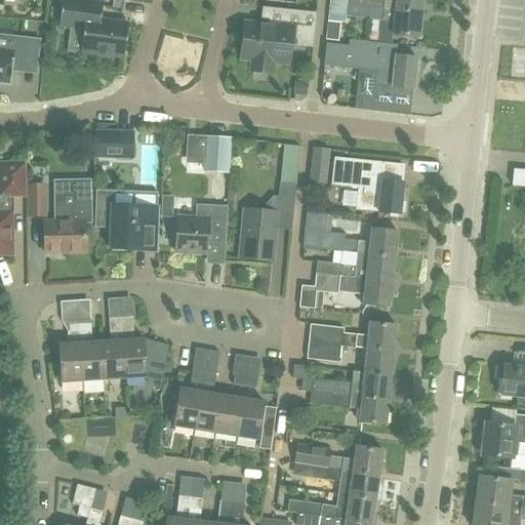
[(123,57),(128,23),(101,19),(103,3),(77,0),(62,0),(58,25),(83,28),(80,52),(97,54),(97,58),(111,59),(112,56),(123,57)]
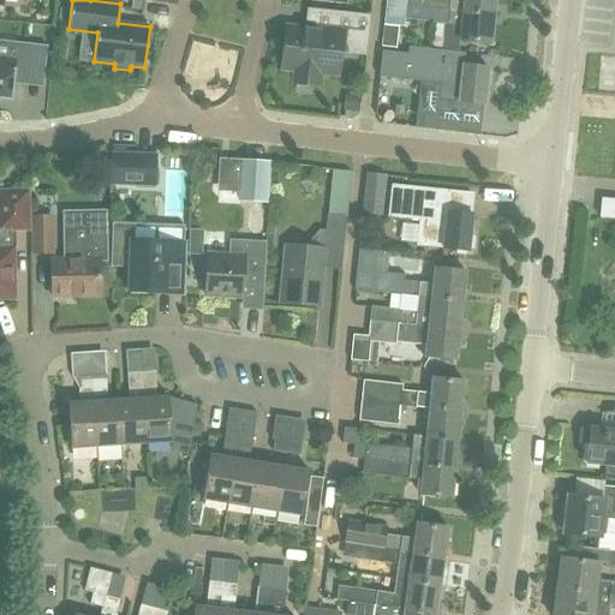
[(406,0),(406,4),(495,13),(495,0),(406,0)]
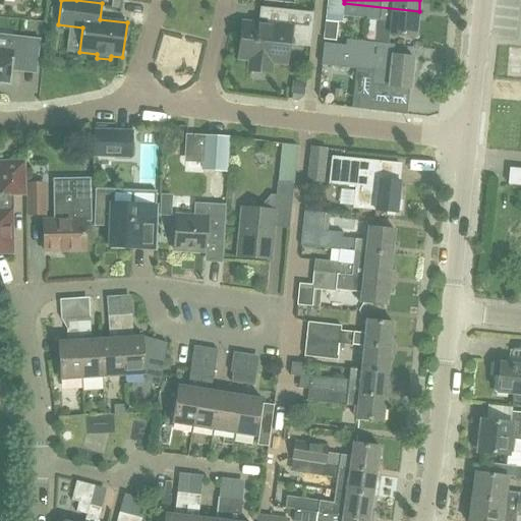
[(389,33),(416,36),(419,11),(344,3),(343,15),(390,20),(389,33)]
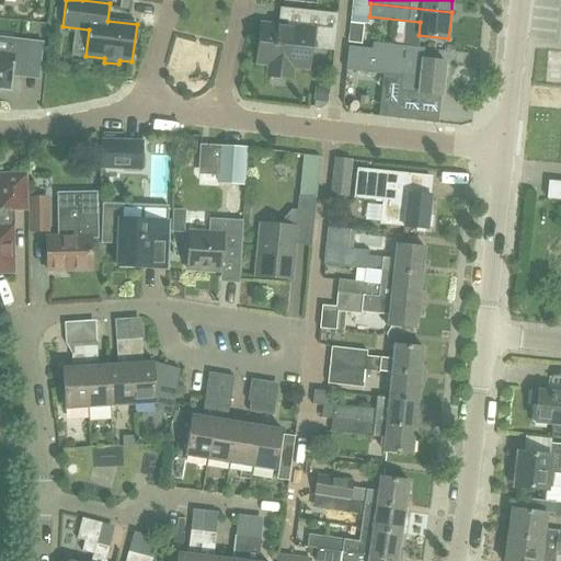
[(299,30),(261,25),(256,63),(270,64),(268,77),(289,79),(292,66),(309,68),(311,48),(333,50),(338,13),(279,8),(279,9),(301,11),(299,30)]
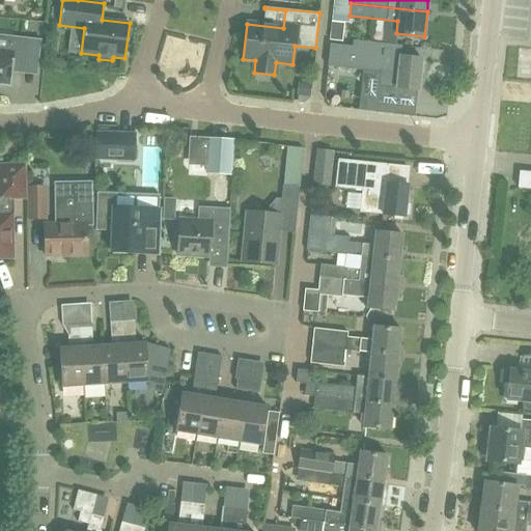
[(342,42),(343,22),(331,21),(330,40),(342,42)]
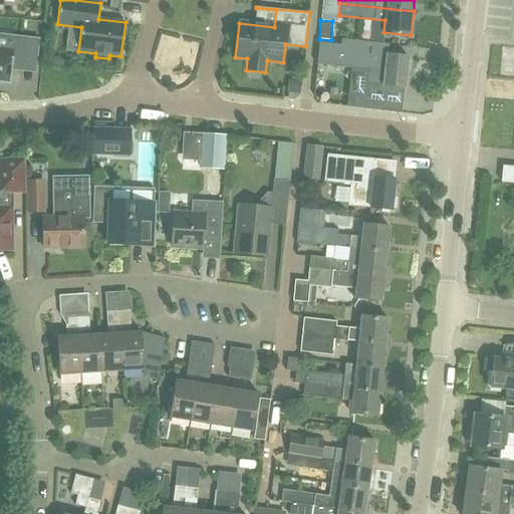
[(11,46),(10,50),(0,49),(0,81),(8,82),(11,62),(23,63),(26,38),(12,36),(11,41),(10,41),(9,45),(11,46)]
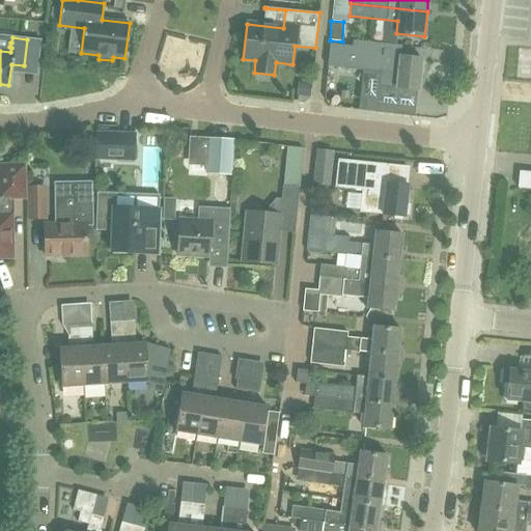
[(380,85),(418,89),(422,58),(400,56),(401,45),(354,39),(353,48),(330,45),(328,66),(381,72),(380,85)]
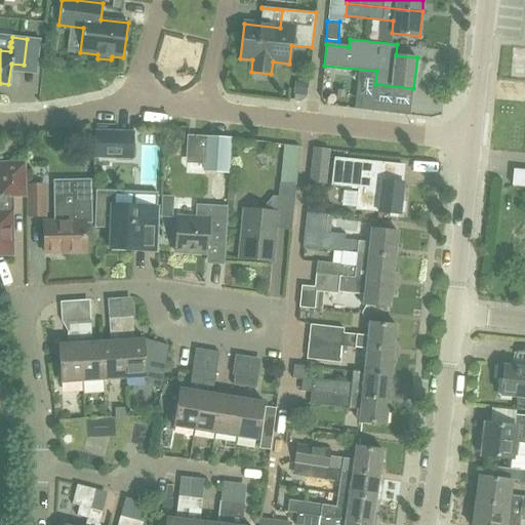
[(95,131),(95,156),(132,157),(132,132),(95,131)]
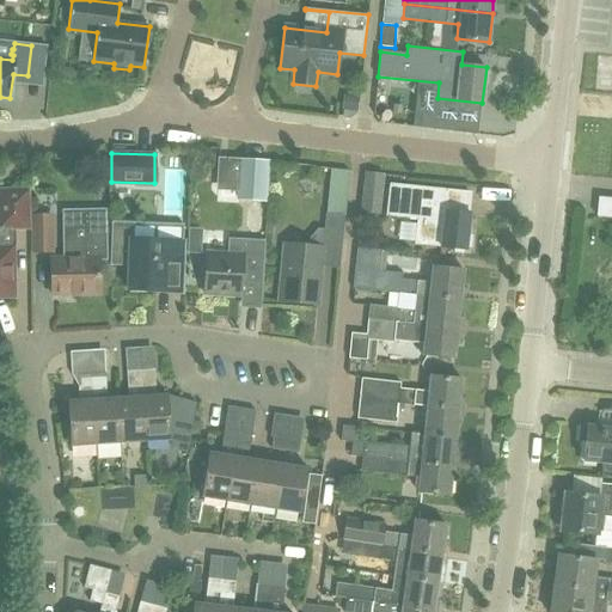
[(219,157),(218,182),(239,183),(239,159),(219,157)]
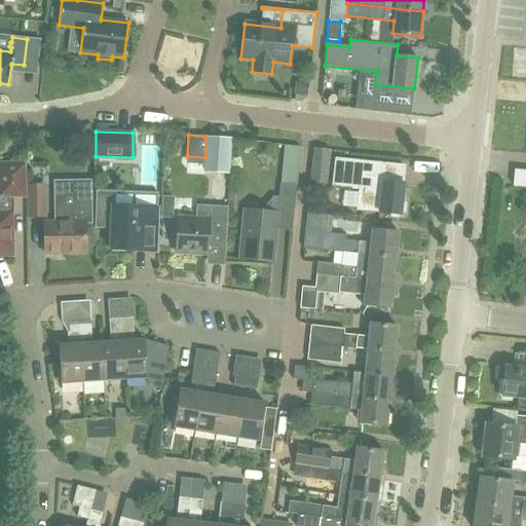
[(205,157),(204,170),(231,171),(232,139),(205,137),(205,157)]
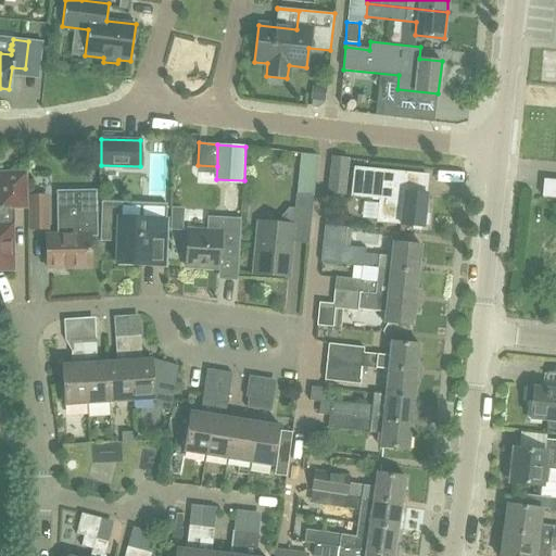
[(349,158),(333,155),(329,188),(344,190),(349,158)]
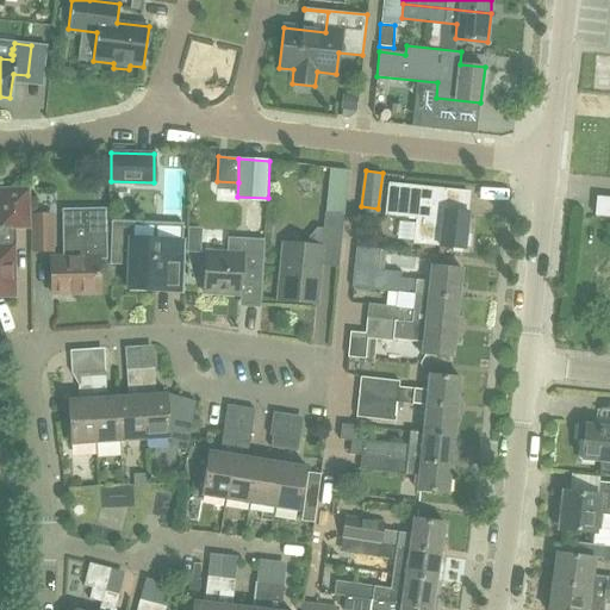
[(465,248),(468,212),(444,210),(447,188),(388,181),(385,213),(416,217),(414,242),(465,248)]
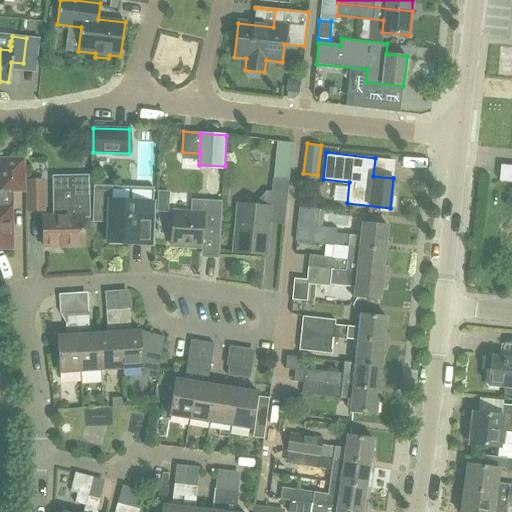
[(0,158),(0,190),(10,191),(24,190),(24,158),(0,158)]
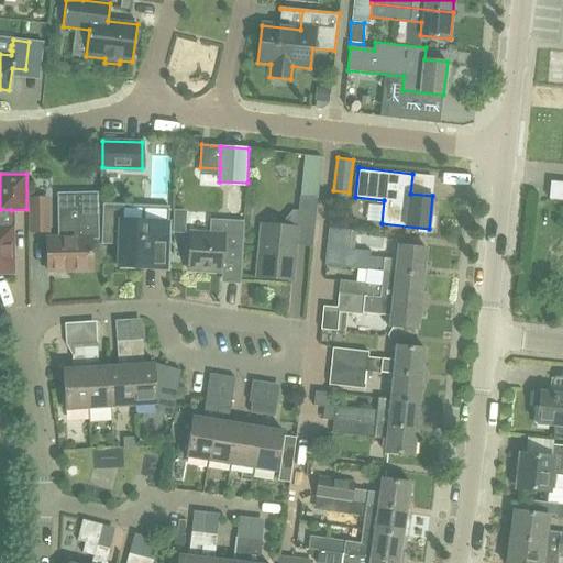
[(562,181),(550,181),(548,199),(562,200),(562,181)]
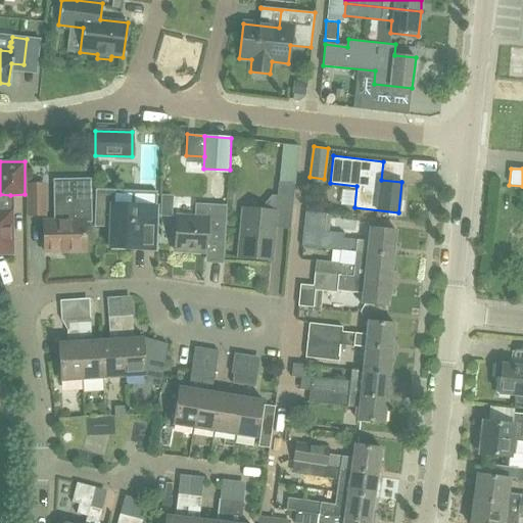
[(54,203),(55,221),(44,221),(45,251),(86,250),(85,221),(91,221),(90,179),(70,179),(70,202),(54,203)]
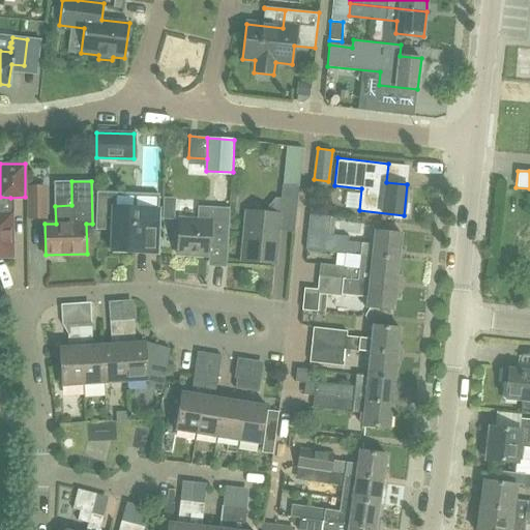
[(280,210),(296,211),(298,186),(282,184),(280,210)]
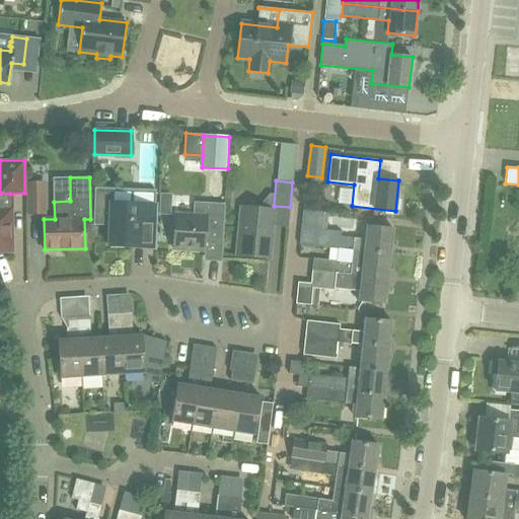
[(28,182),(28,213),(45,212),(44,182),(28,182)]
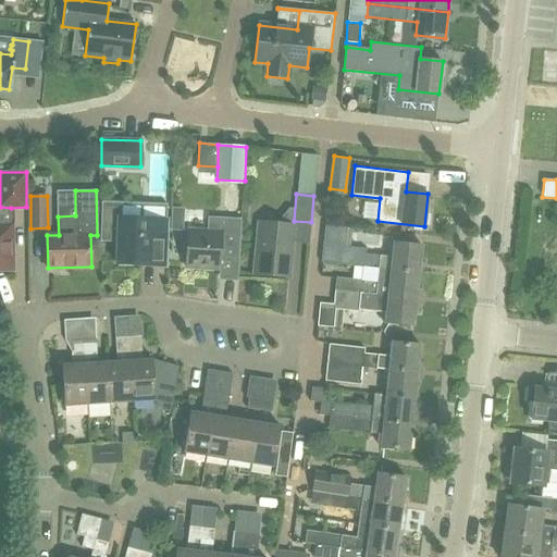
[(116,263),(165,264),(168,207),(139,206),(138,218),(120,217),(121,203),(101,202),(100,239),(118,239),(116,263)]
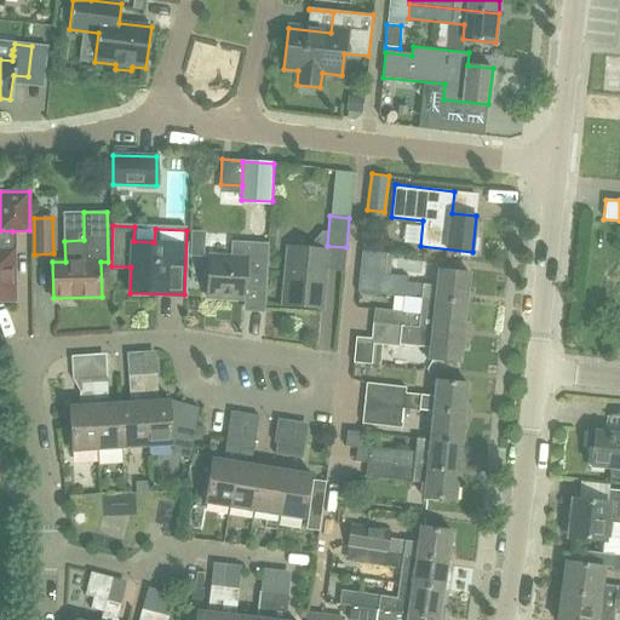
[(0,298),(13,299),(12,251),(12,231),(0,230),(0,298)]
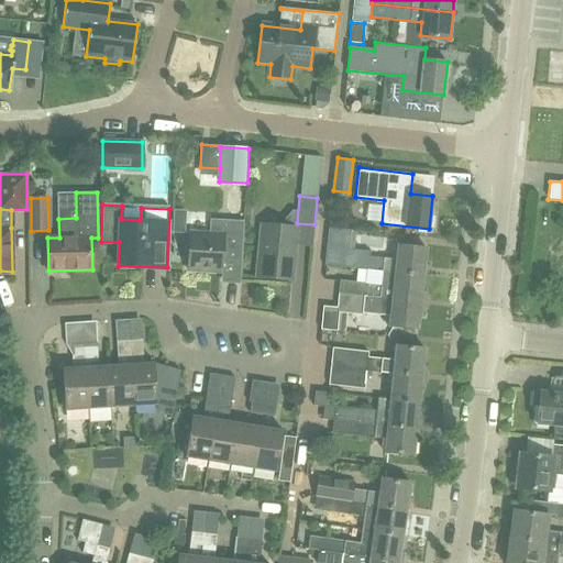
[(188,268),(222,271),(222,258),(242,260),(244,221),(210,219),(210,233),(190,232),(188,268)]
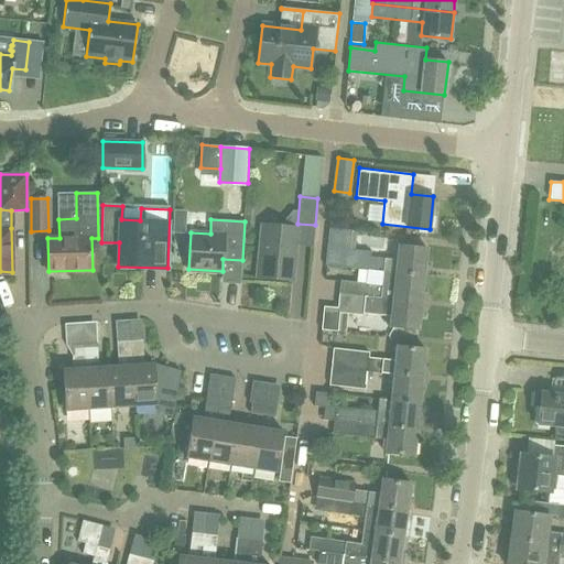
[(297,228),(262,225),(257,277),(293,280),(297,228)]
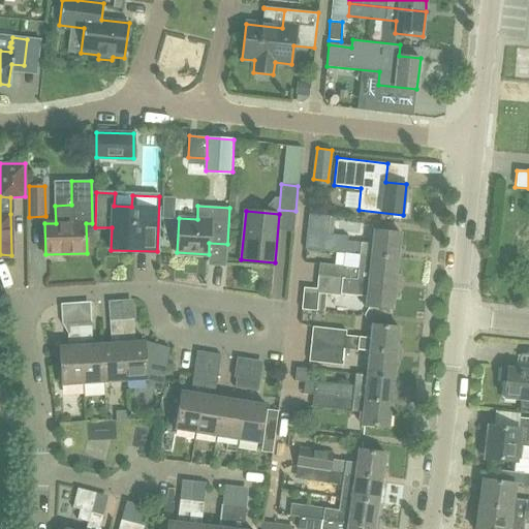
[(309,213),(305,249),(322,251),(324,234),(329,235),(331,216),(309,213)]
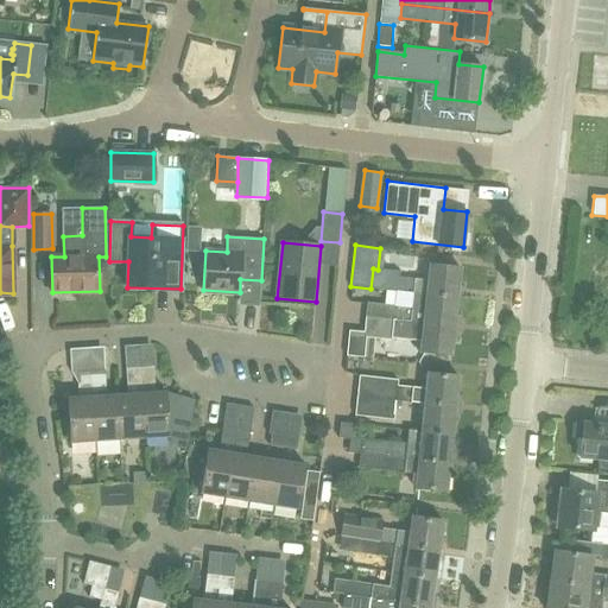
[(373,268),(371,289),(413,293),(426,295),(457,297),(461,268),(429,265),(428,280),(399,278),(400,272),(378,270),(373,268)]
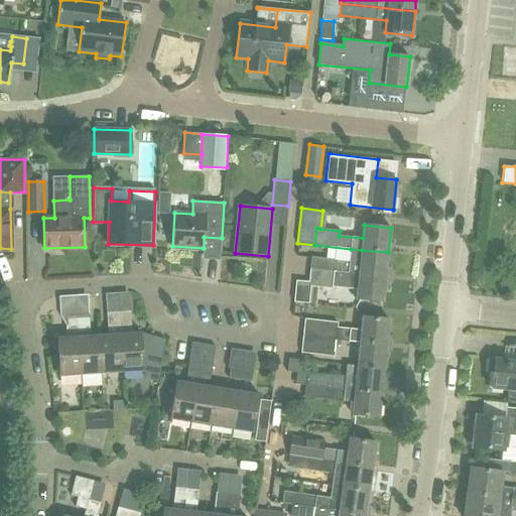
[(311,256),(310,269),(359,274),(386,276),(388,252),(362,250),(351,249),(349,260),(311,256)]
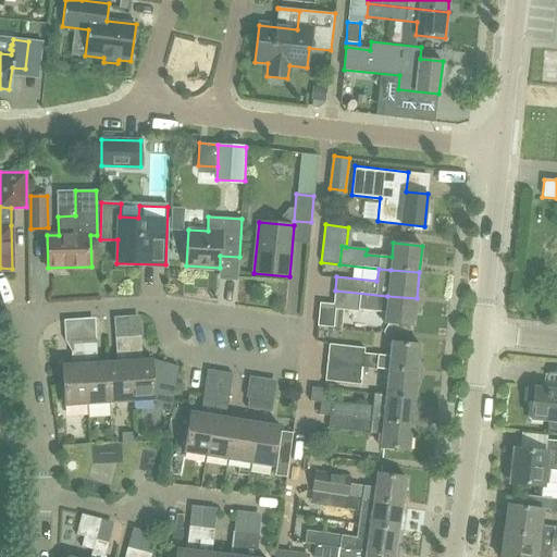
[(335,291),(333,309),(341,309),(360,311),(360,309),(386,312),(385,322),(413,324),(417,298),(387,296),(335,291)]
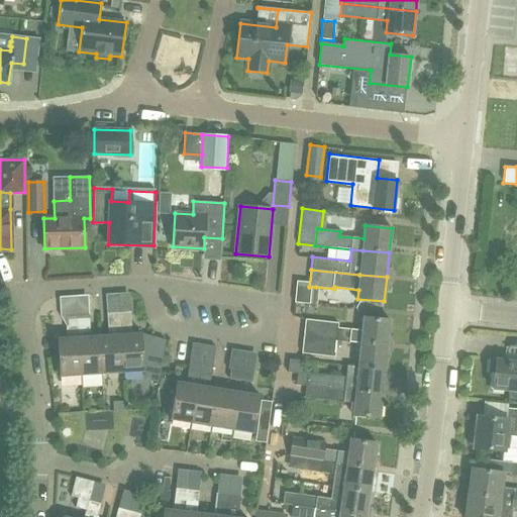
[(296,285),(295,302),(314,304),(316,287),(309,287),(296,285)]
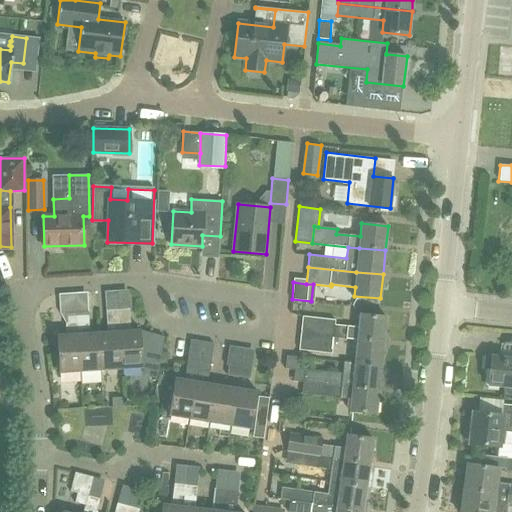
[(74,307),(94,305),(94,293),(73,294),(74,307)]
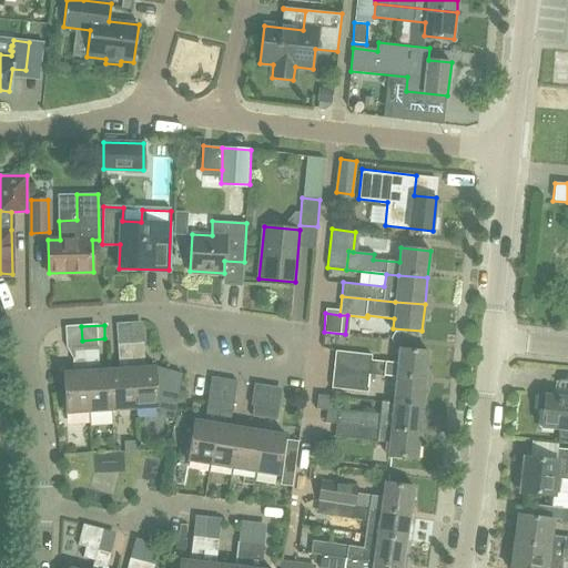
[(135,408),(159,407),(159,403),(178,402),(183,374),(156,371),(156,366),(155,366),(145,366),(143,343),(131,344),(135,408)]
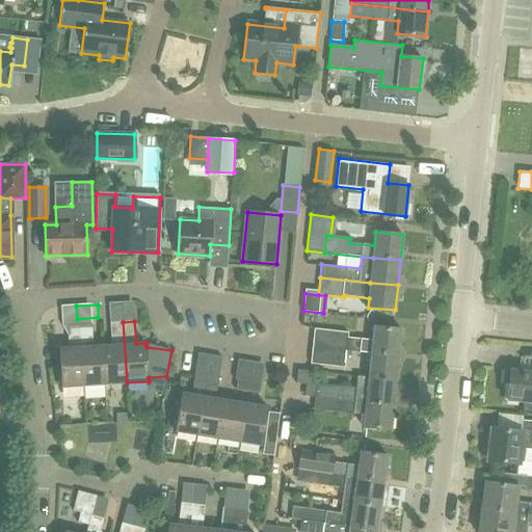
[(105,384),(127,382),(123,322),(110,323),(112,345),(103,345),(105,384)]
